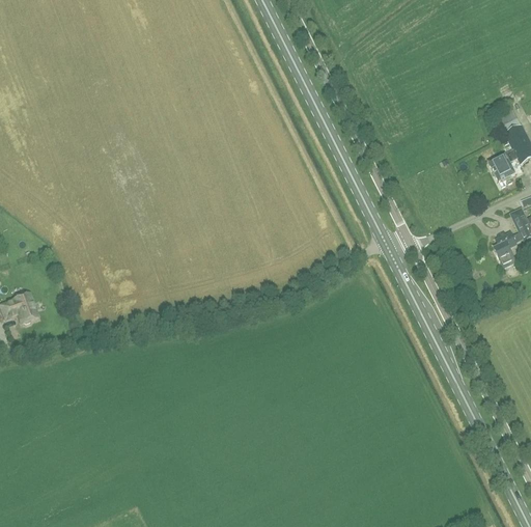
[(333,64),(329,68),(335,76),(340,72),(333,64)]
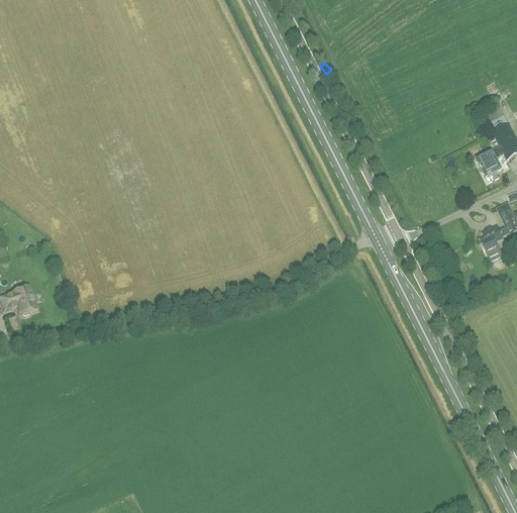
[(513,117),(509,106),(494,112),(499,122),(513,117)]
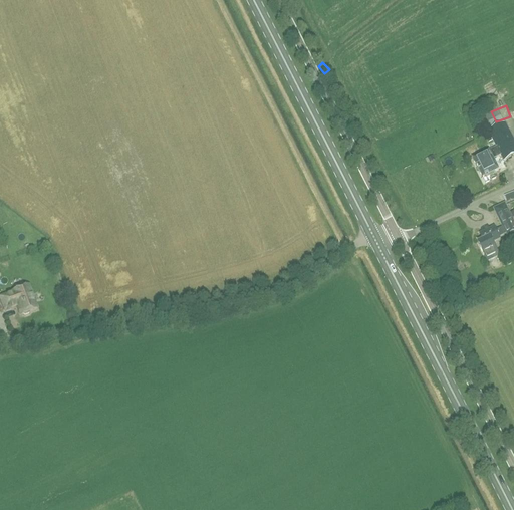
[(489,148),(494,157),(501,153),(503,158),(513,152),(513,137),(504,118),(488,128),(496,144),(489,148)]
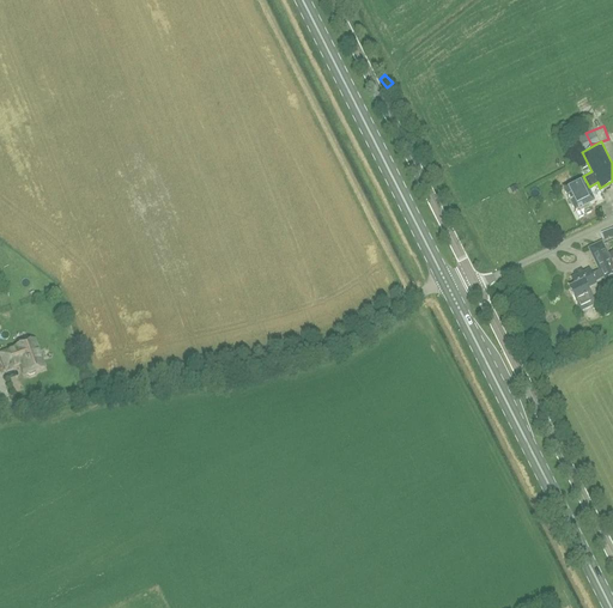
[(589,187),(583,176),(583,175),(563,186),(575,208),(576,208),(577,212),(592,206),(589,201),(594,199),(589,187)]
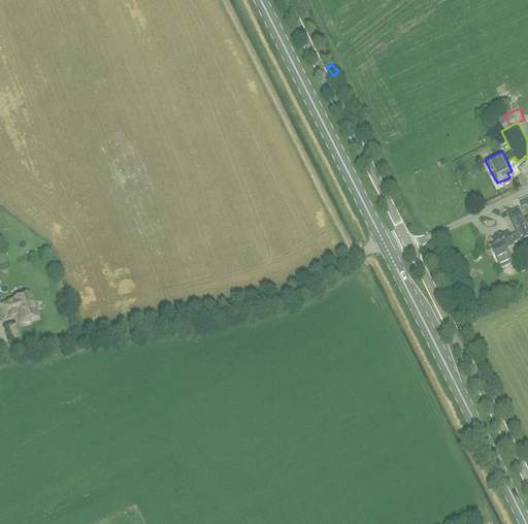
[(527,216),(525,218),(522,211),(509,217),(520,238),(527,234),(527,224),(527,223),(527,216)]
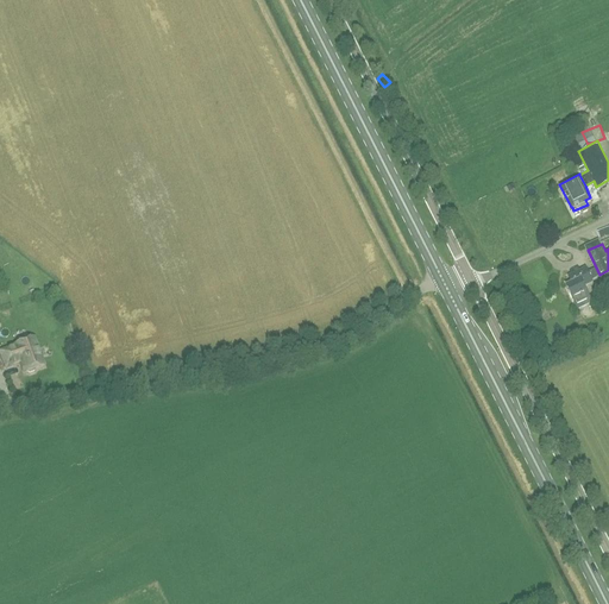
[(566,283),(577,306),(591,299),(584,283),(592,280),(588,268),(584,266),(571,272),(570,276),(572,281),(566,283)]
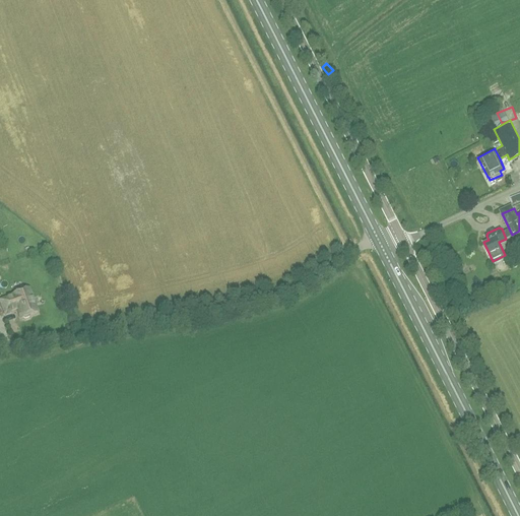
[(405,261),(400,264),(413,288),(418,285),(405,261)]
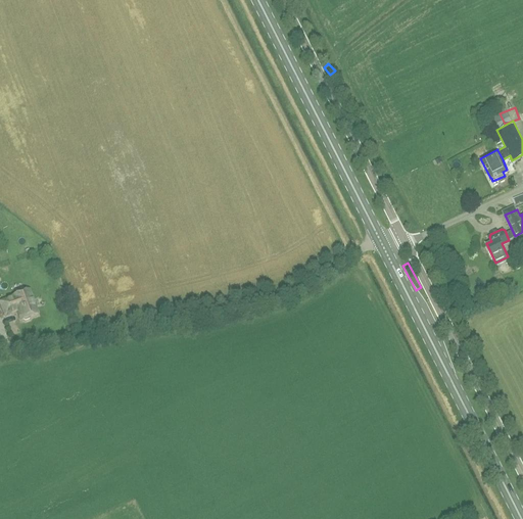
[(0,300),(4,313),(5,313),(15,309),(18,310),(20,316),(22,315),(25,316),(29,315),(30,313),(37,311),(28,286),(12,292),(12,293),(0,297),(0,300)]
